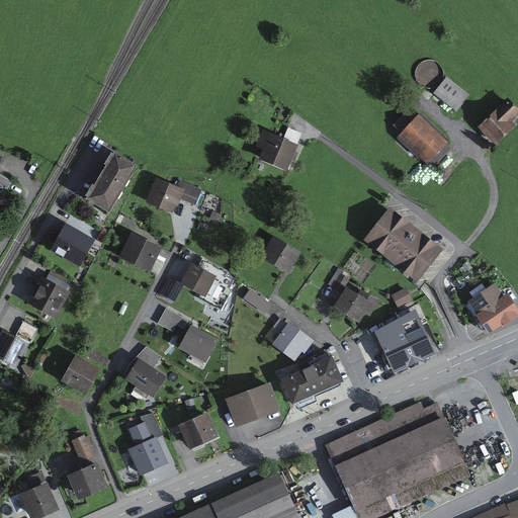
[(469,95),(447,76),(444,80),(434,93),(456,111),(469,95)]
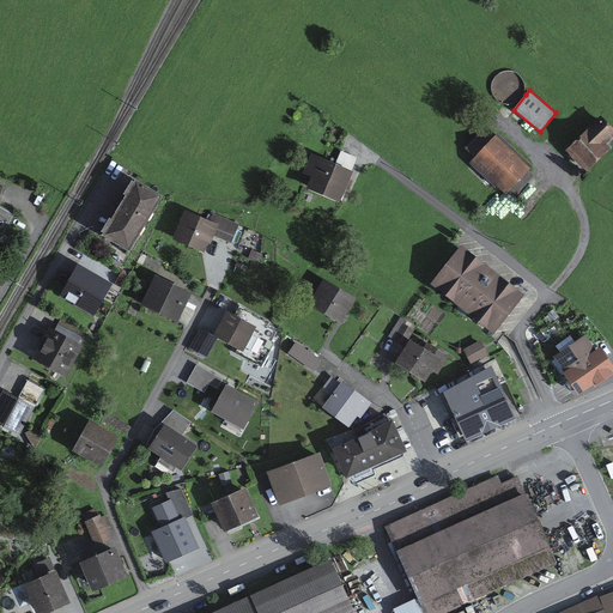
[(612,128),(601,116),(566,151),(587,173),(612,150),(607,144),(612,138),(612,128)]
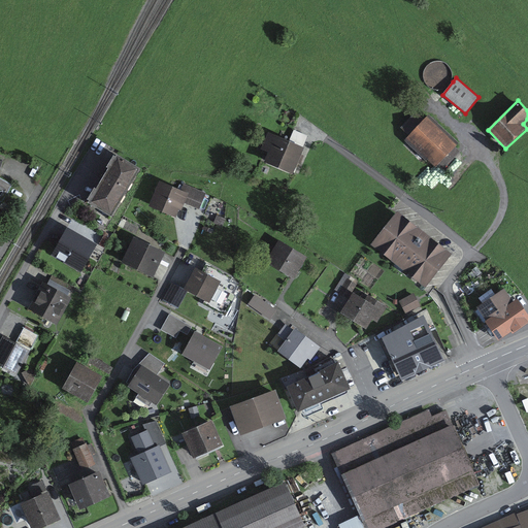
[(459,143),(429,116),(424,120),(417,112),(401,128),(408,135),(405,138),(435,167),(437,165),(443,170),(460,152),(455,147),(459,143)]
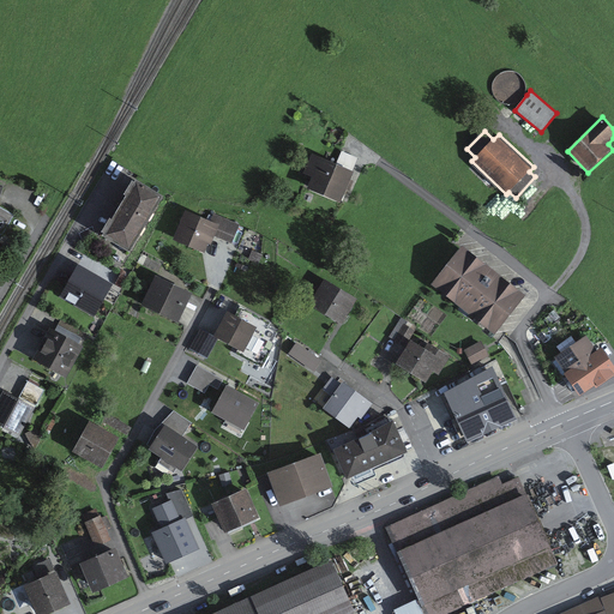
[(307,190),(341,204),(354,173),(312,155),(304,174),(312,178),(307,190)]
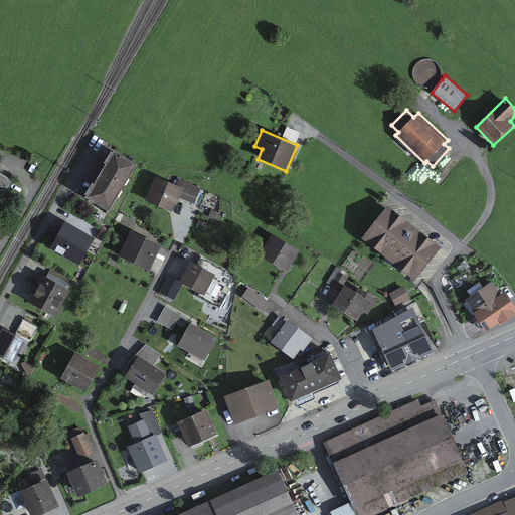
[(109,212),(138,165),(114,151),(113,153),(111,152),(104,164),(106,165),(94,185),(92,184),(84,195),(87,196),(86,198),(109,212)]
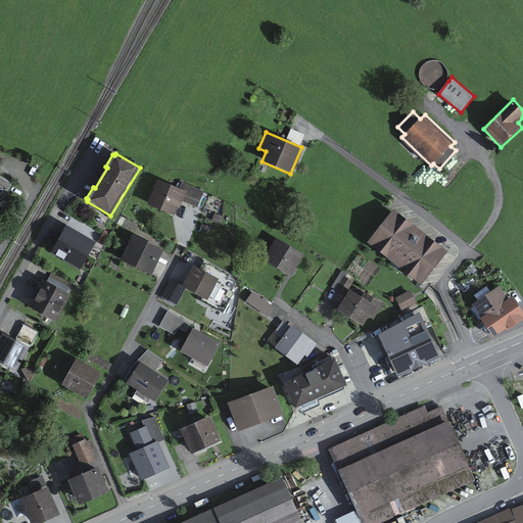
[(0,200),(2,201),(12,184),(0,176),(0,168),(3,158),(0,157),(0,200)]
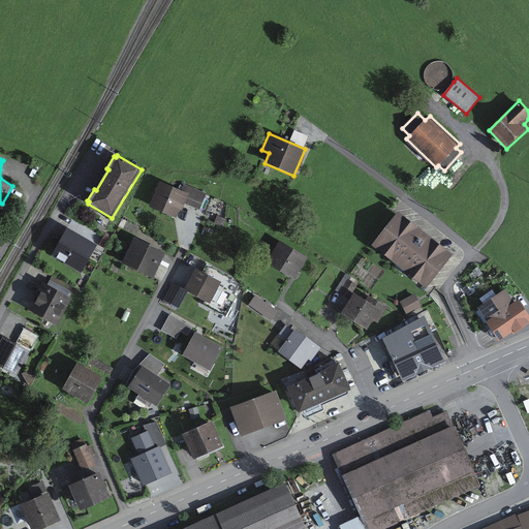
[(182,211),(186,205),(200,211),(207,194),(184,184),(181,191),(159,182),(149,208),(177,219),(180,211),(182,211)]
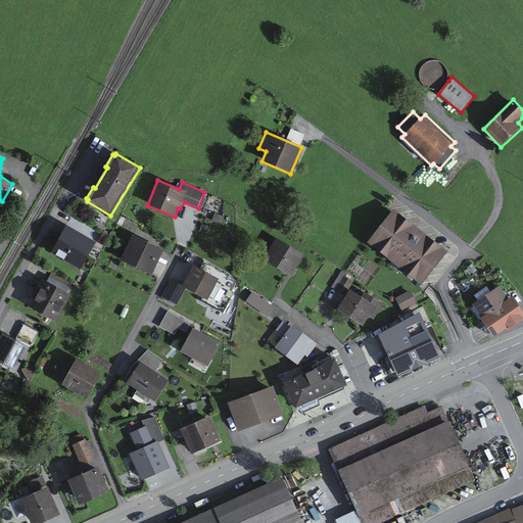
[(447,252),(393,209),(367,243),(422,286),(447,252)]
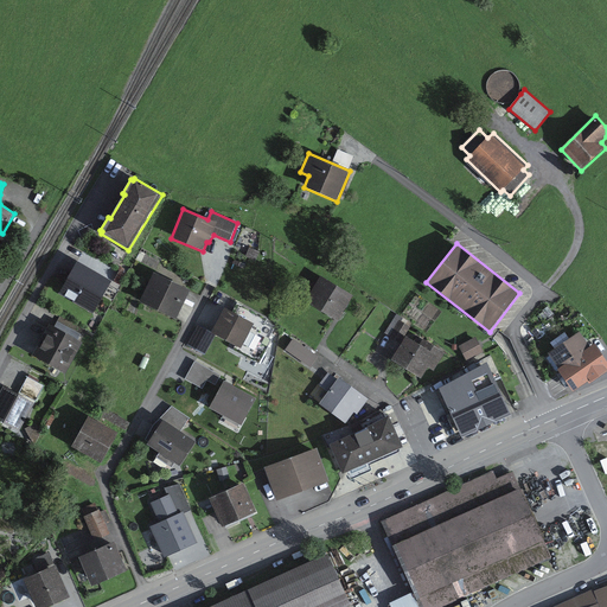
[(77,262),(58,294),(93,314),(112,281),(77,262)]
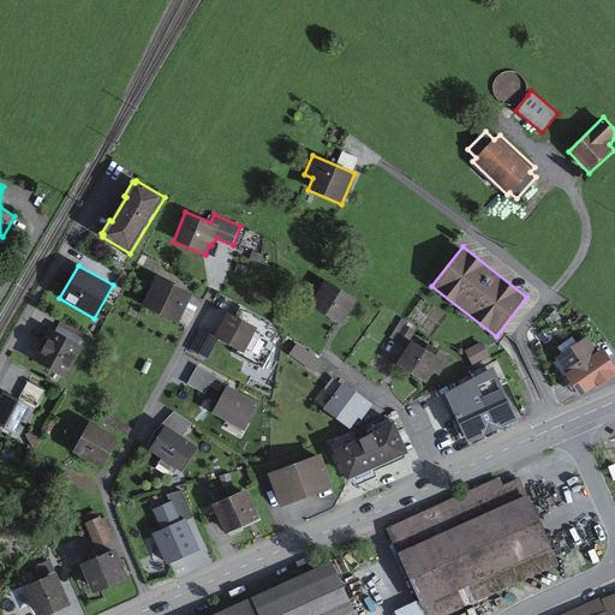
[(193,294),(156,276),(141,306),(179,324),(193,294)]
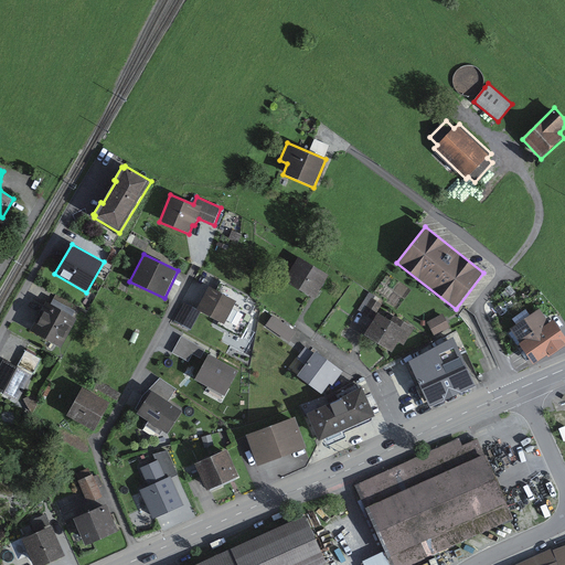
[(328,275),(298,257),(285,283),(315,298),(328,275)]
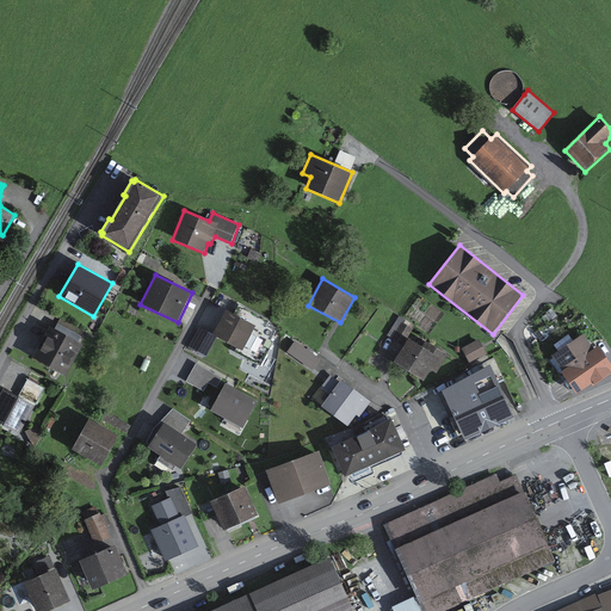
[(238,316),(227,310),(214,334),(213,335),(217,338),(236,347),(234,352),(254,364),(261,351),(261,337),(269,322),(242,308),(238,316)]
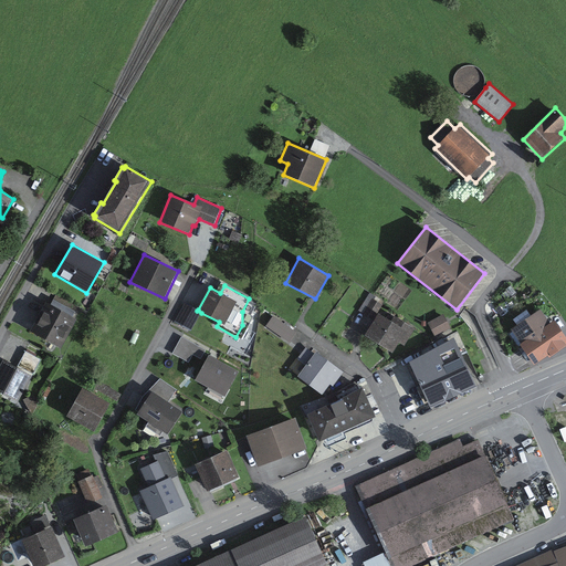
[(373,299),(363,314),(373,321),(383,305),(373,299)]
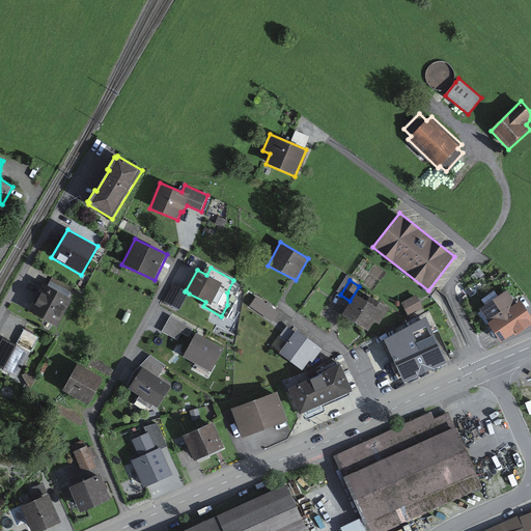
[(28,311),(57,328),(73,301),(44,284),(28,311)]
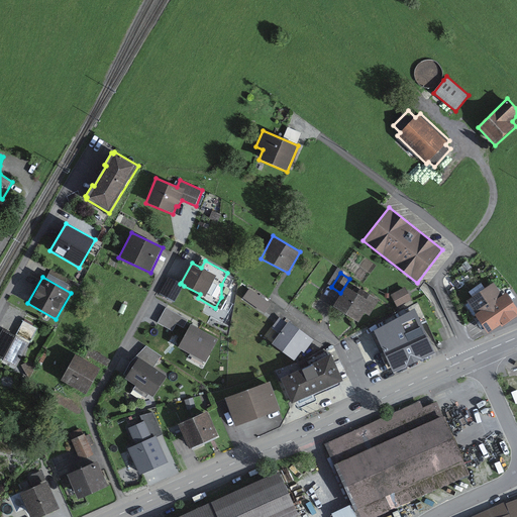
[(181,283),(170,277),(160,294),(175,303),(184,286),(180,284),(181,283)]
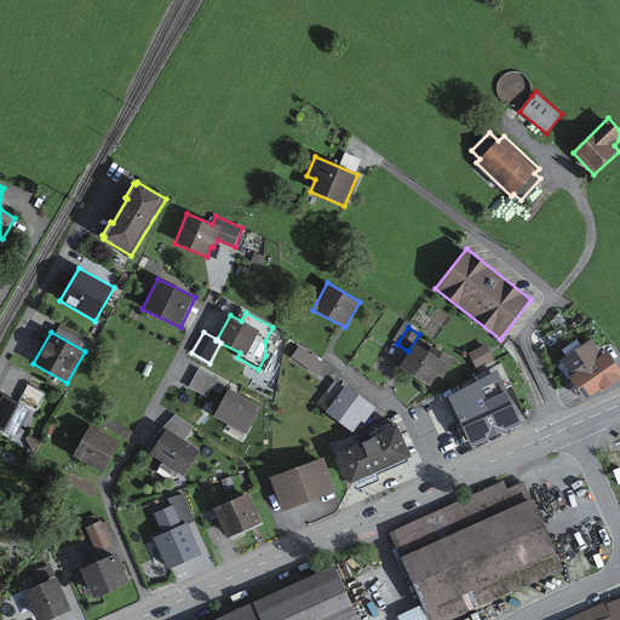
[(608,361),(592,339),(561,362),(562,363),(558,366),(568,380),(570,378),(583,395),(601,382),(593,371),(608,361)]
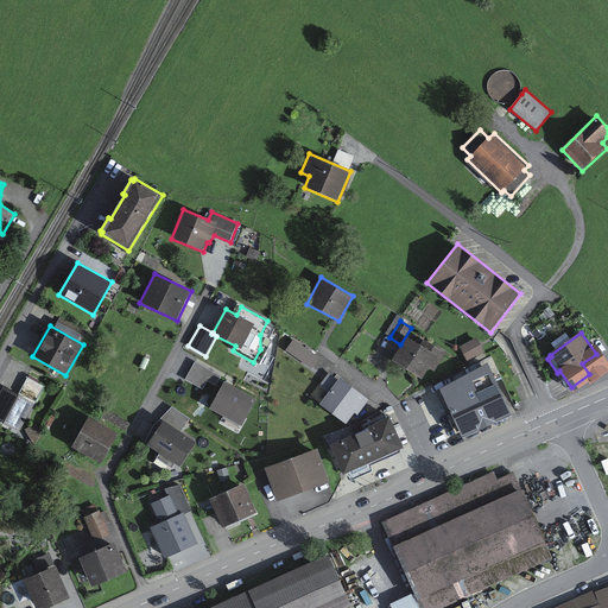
[(420,346),(406,337),(392,361),(422,380),(429,368),(435,372),(447,353),(424,340),(420,346)]
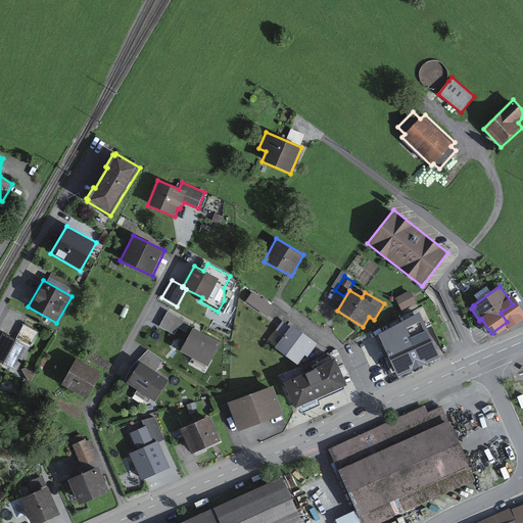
[(267,317),(274,307),(252,291),(245,301),(267,317)]
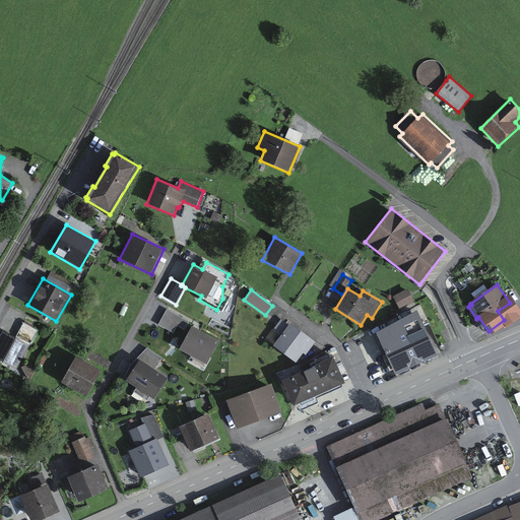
[(407,289),(393,297),(400,310),(414,302),(407,289)]
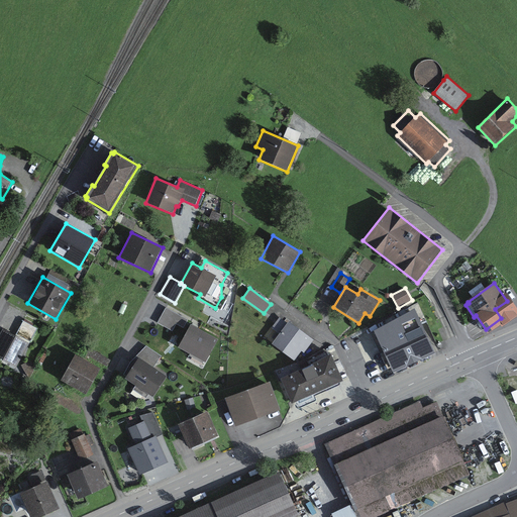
[(419,303),(408,307),(413,318),(423,313),(419,303)]
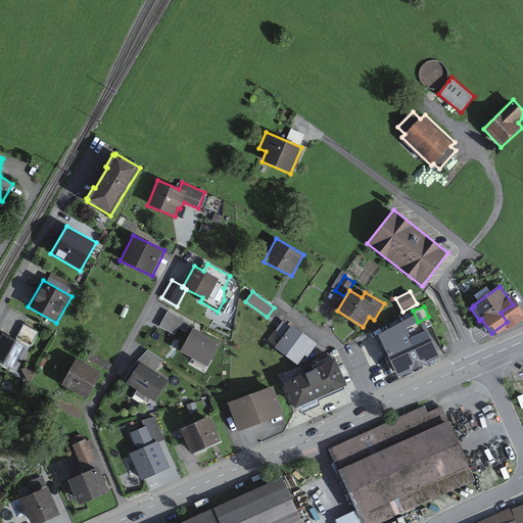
[(190,324),(168,312),(159,327),(175,335),(178,328),(186,332),(190,324)]
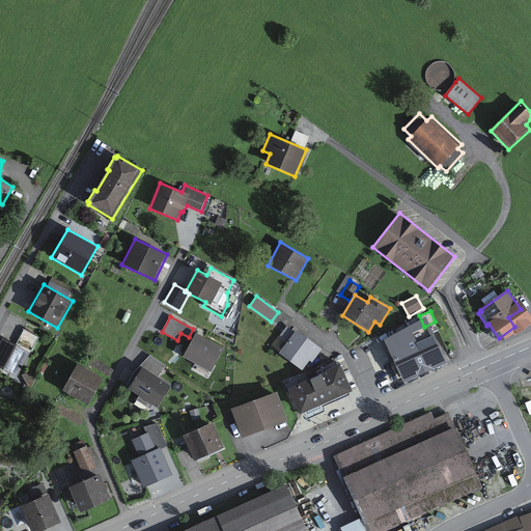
[(323,350),(297,330),(296,332),(287,327),(280,337),(287,343),(279,355),(302,371),(310,361),(312,363),(323,350)]
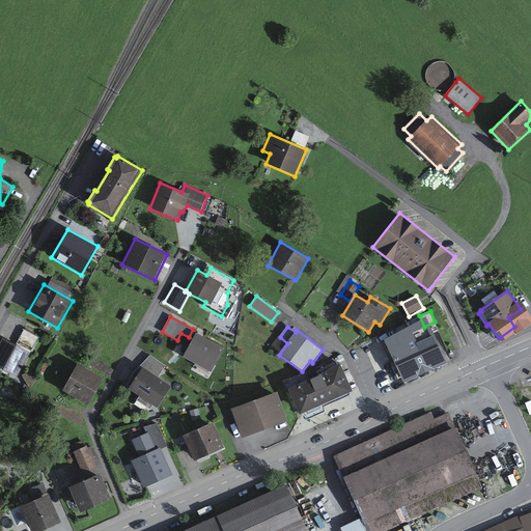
[(0,343),(0,368),(17,378),(38,338),(24,330),(17,345),(3,338),(0,343)]
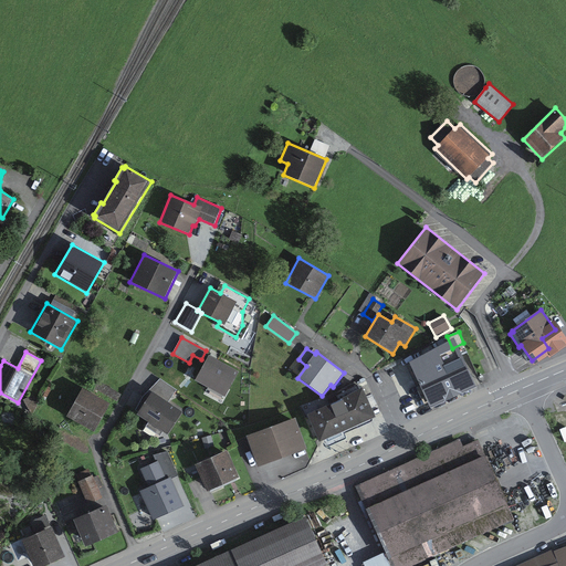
[(239,373),(210,355),(195,381),(226,397),(239,373)]
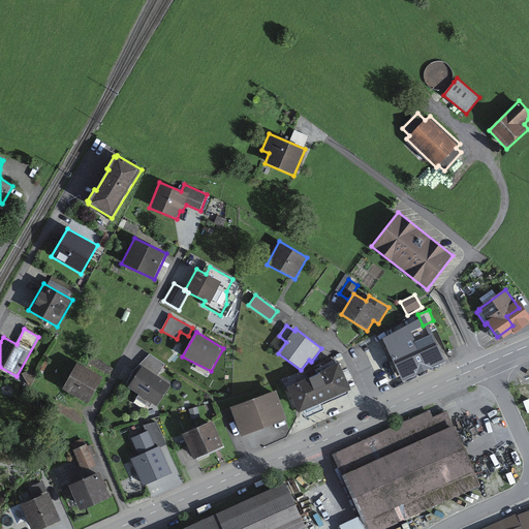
[(434,344),(397,362),(402,376),(410,379),(440,366),(442,360),(434,344)]
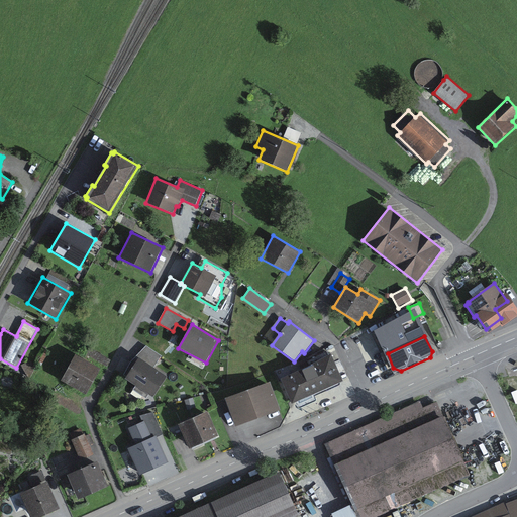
[(126,377),(125,379),(153,397),(167,377),(154,368),(162,356),(146,346),(130,363),(123,375),(126,377)]
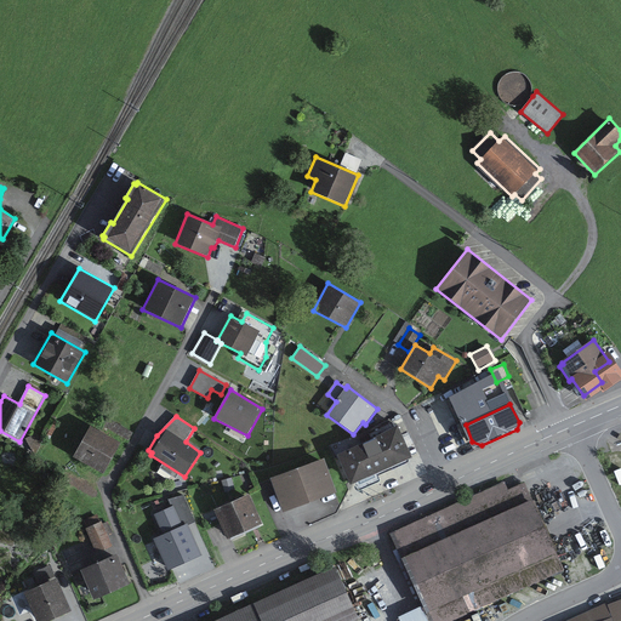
[(134,432),(107,417),(102,426),(129,440),(134,432)]
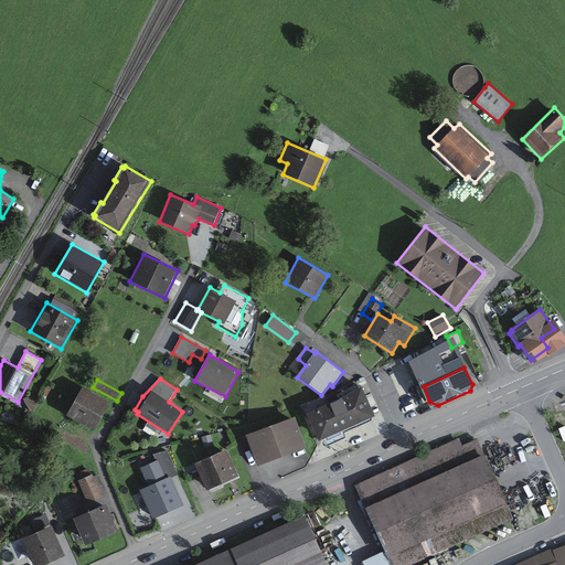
[(109,404),(83,387),(66,416),(94,432),(109,404)]
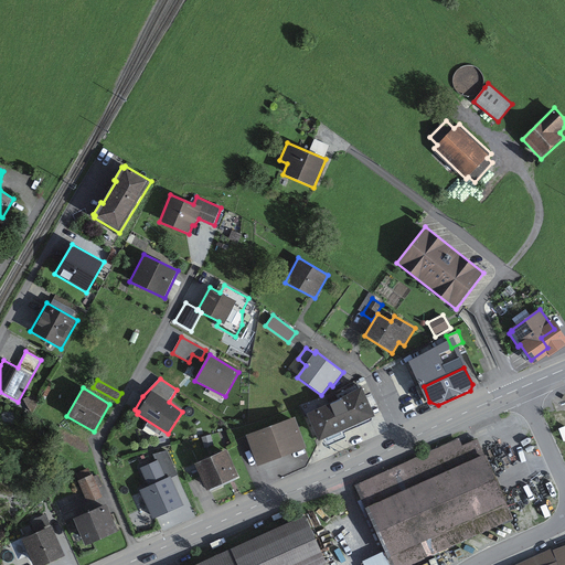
[(371,418),(375,416),(362,387),(342,398),(307,414),(320,441),(323,440),(371,418)]
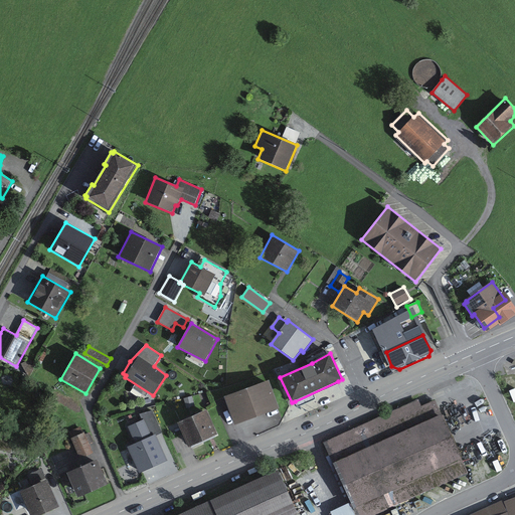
[(269,381),(224,397),(235,424),(280,409),(269,381)]
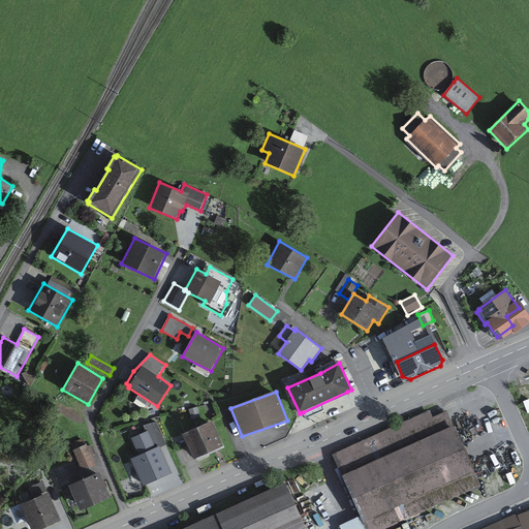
[(347,392),(303,412),(306,418),(324,410),(322,405),(348,394),(347,392)]
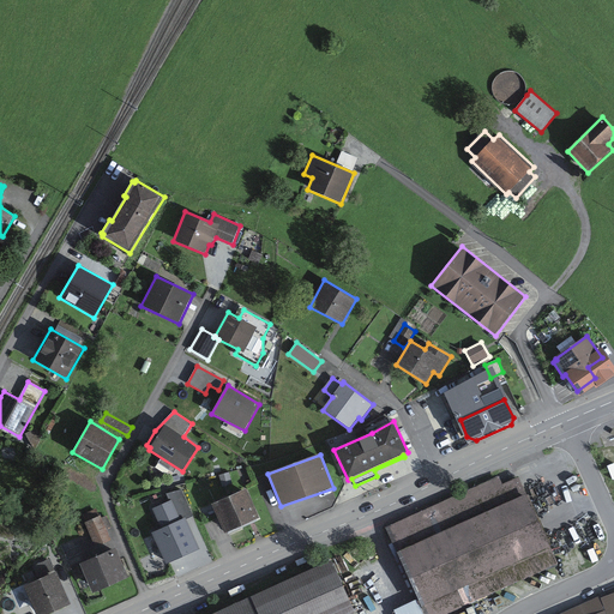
[(229,473),(220,475),(222,487),(232,485),(229,473)]
